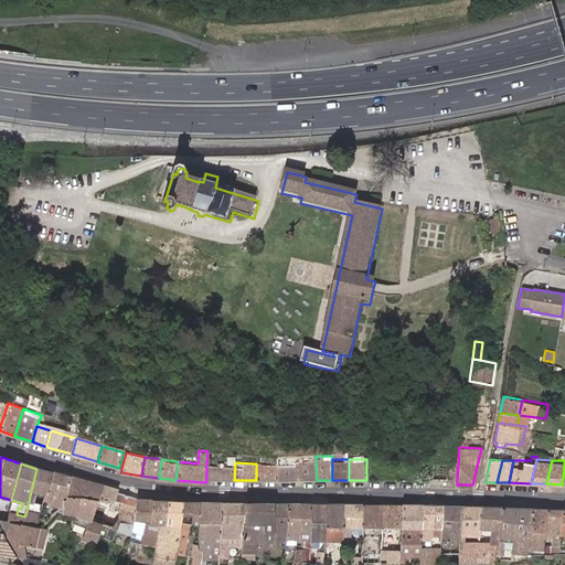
[(256,480),(277,480),(277,465),(256,464),(256,480)]
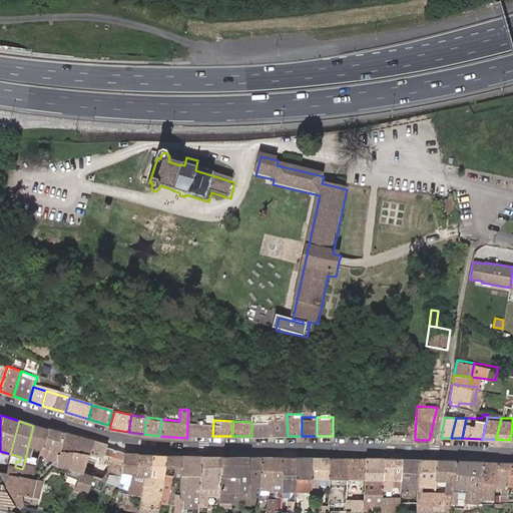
[(251,436),(273,436),(273,421),(251,422),(251,436)]
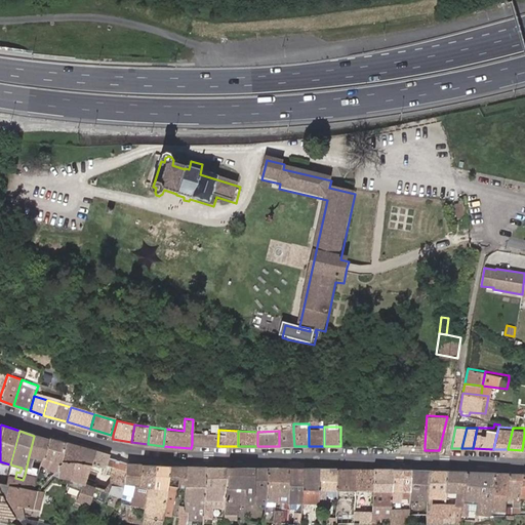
[(279,446),(294,446),(293,431),(279,431),(279,446)]
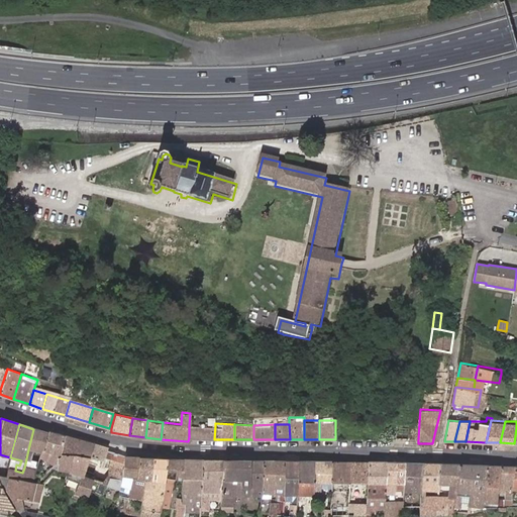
[(189,425),(189,437),(214,439),(215,426),(189,425)]
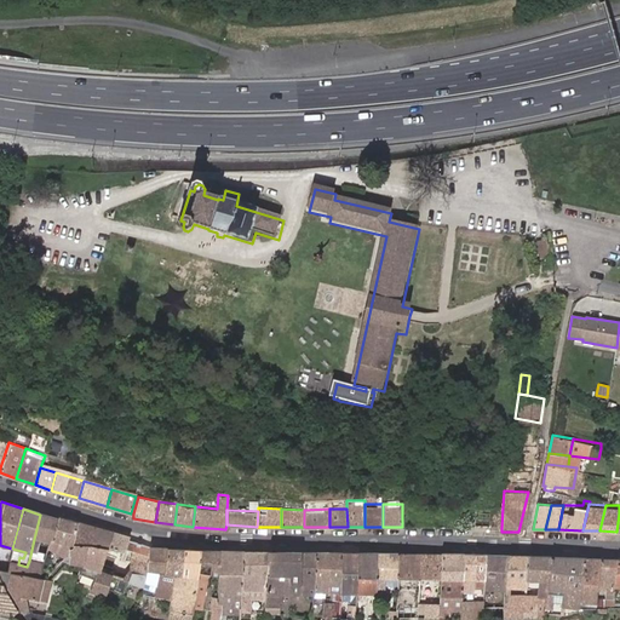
[(58,521),(40,515),(34,539),(52,544),(52,540),(58,521)]
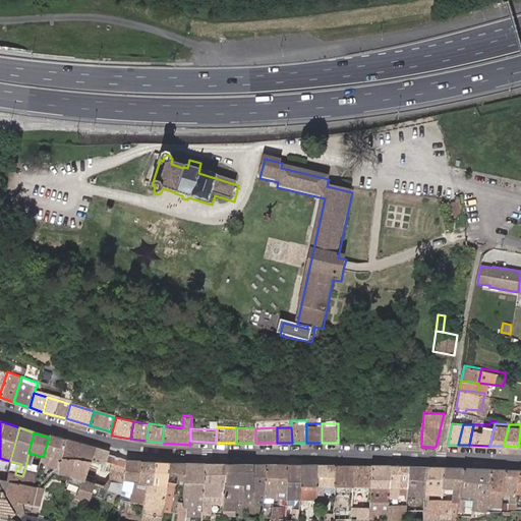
[(61,458),(66,440),(49,435),(49,438),(44,454),(50,455),(61,458)]
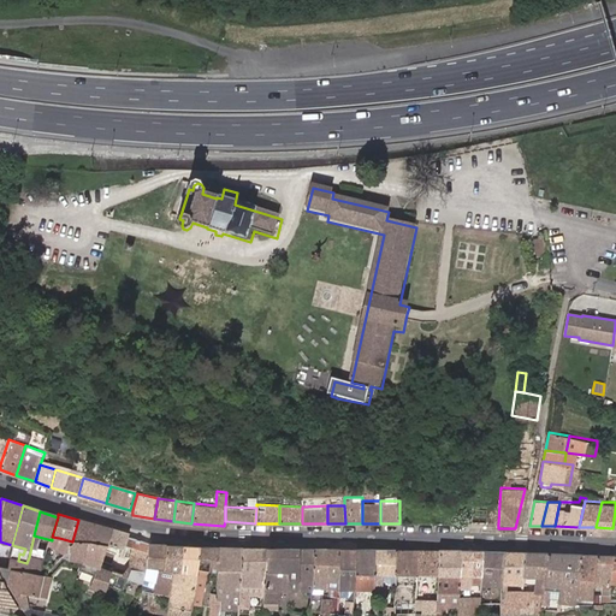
[(98,525),(78,520),(72,542),(69,558),(83,563),(92,543),(98,525)]
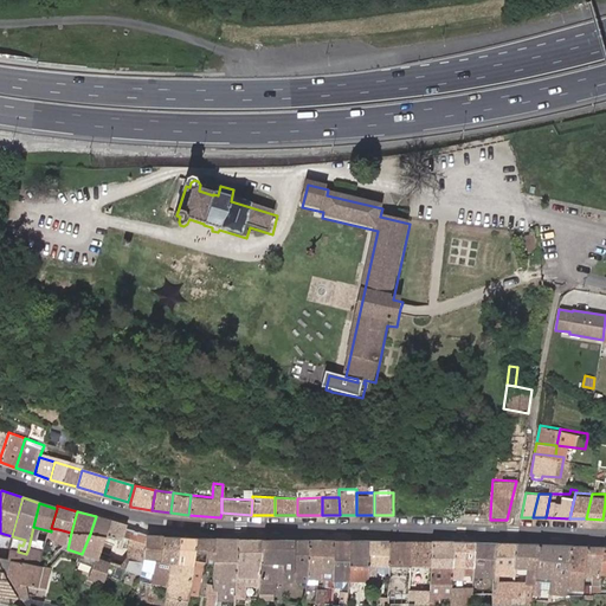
[(110,520),(96,516),(90,534),(105,537),(110,520)]
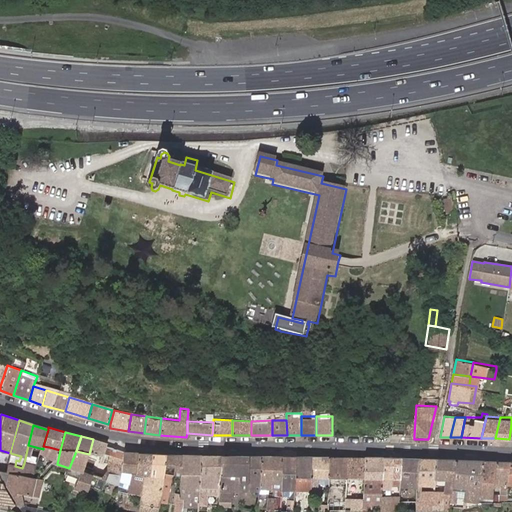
[(107,443),(93,439),(89,454),(101,457),(106,446),(107,443)]
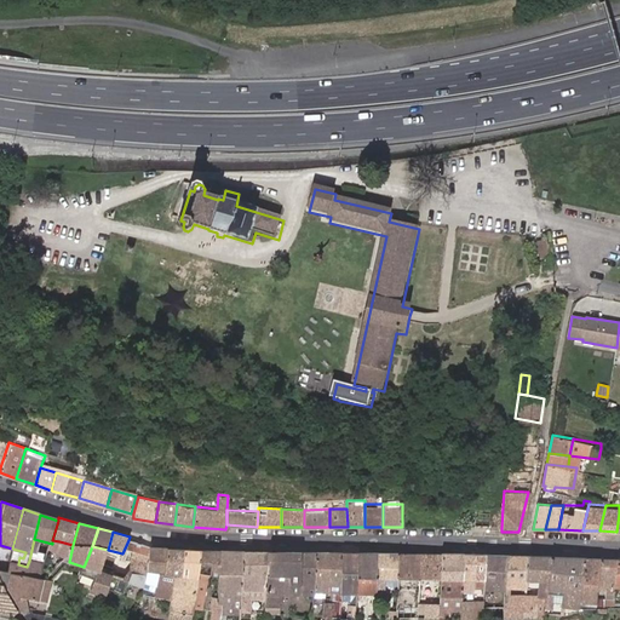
[(150,547),(135,543),(127,583),(132,585),(133,578),(143,579),(150,547)]
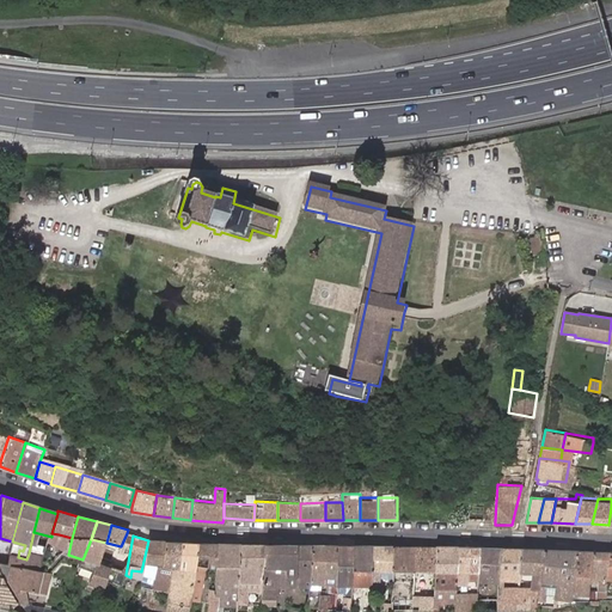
[(164,540),(148,540),(141,571),(132,570),(130,577),(138,580),(150,582),(151,576),(153,564),(157,564),(158,558),(161,560),(164,540)]
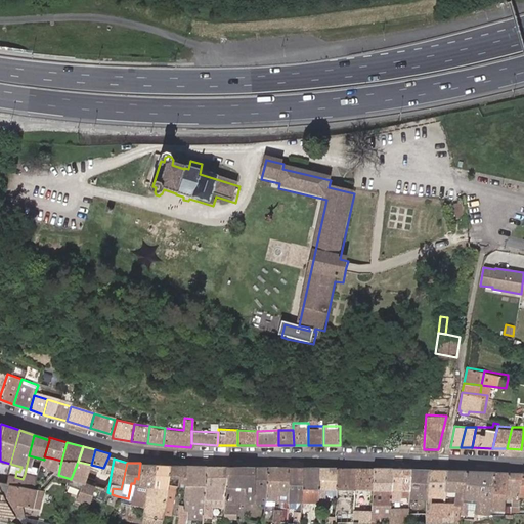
[(131,483),(129,493),(146,496),(148,488),(166,491),(167,485),(169,465),(140,463),(138,479),(135,478),(134,483),(131,483)]
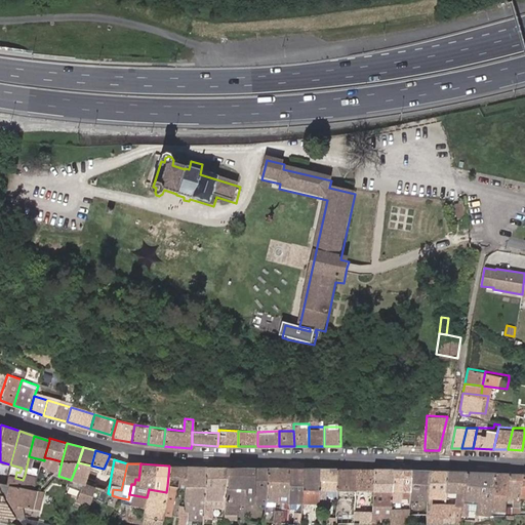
[(187,487),(187,467),(173,466),(172,486),(187,487)]
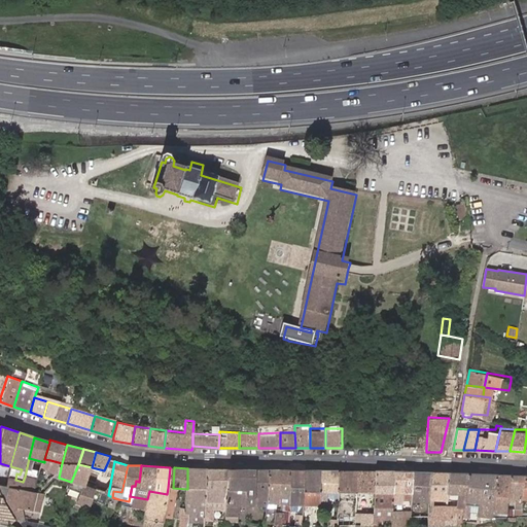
[(208,468),(187,468),(187,489),(186,518),(189,518),(207,518),(208,468)]
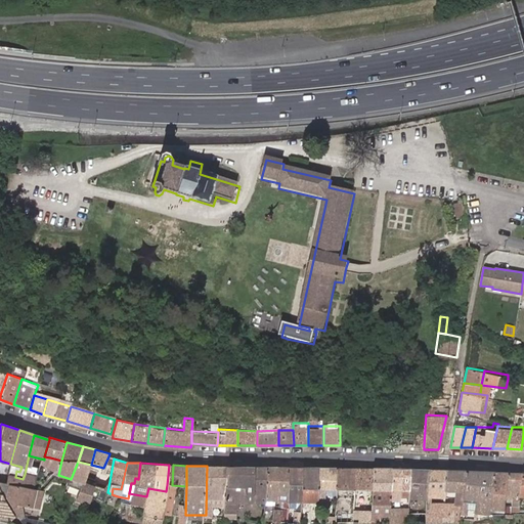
[(225,467),(207,466),(206,515),(206,523),(211,523),(212,519),(212,499),(219,499),(219,505),(224,505),(225,467)]
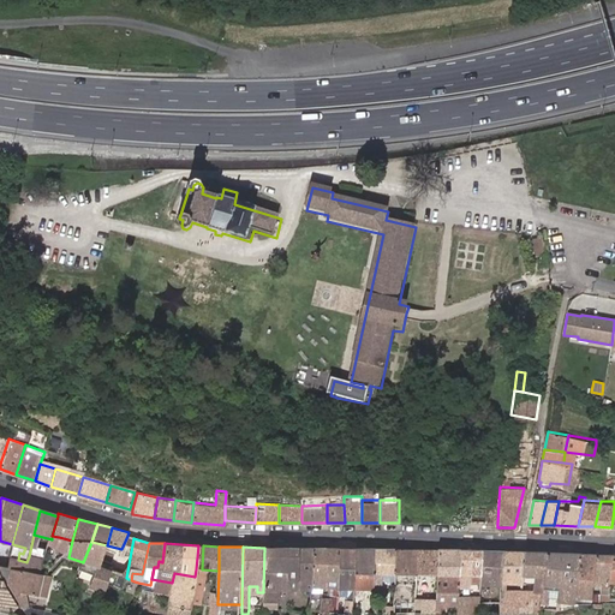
[(308,548),(264,548),(263,592),(263,602),(276,602),(276,590),(308,590),(308,589),(308,548)]
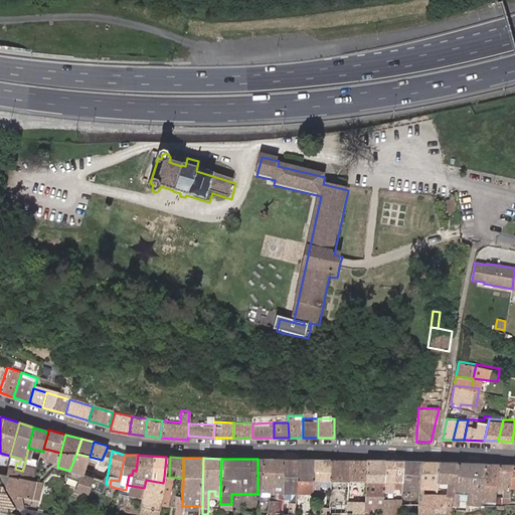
[(269,459),(258,459),(258,493),(268,493),(269,459)]
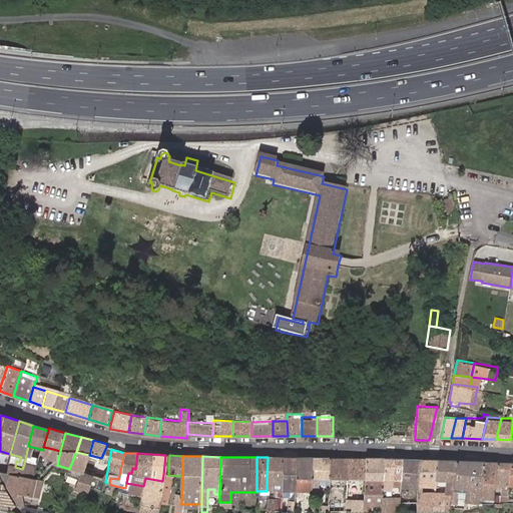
[(278,457),(268,457),(267,491),(278,491),(278,457)]
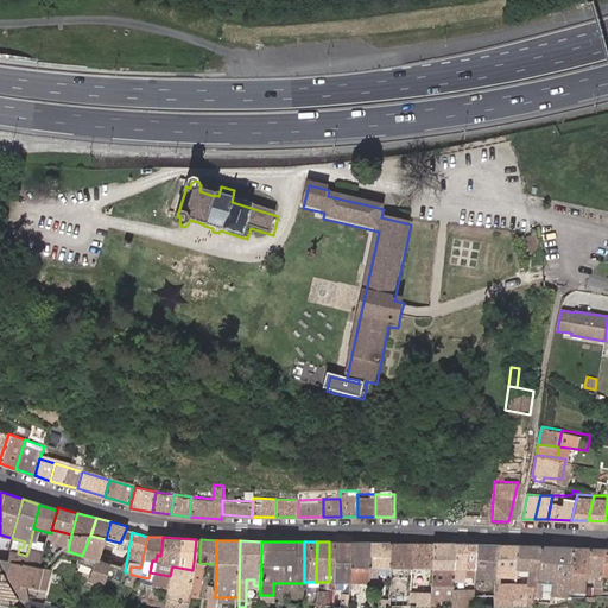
[(346,542),(329,542),(329,582),(329,591),(346,591),(346,589),(346,542)]
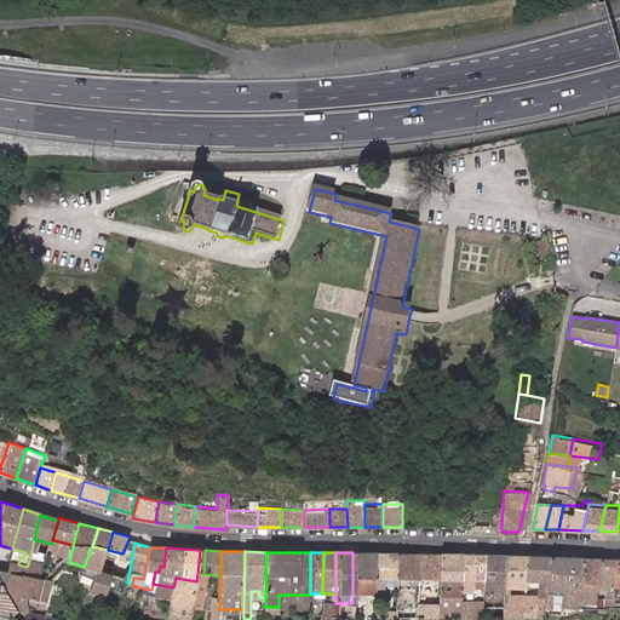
[(378,602),(379,554),(352,552),(352,601),(378,602)]
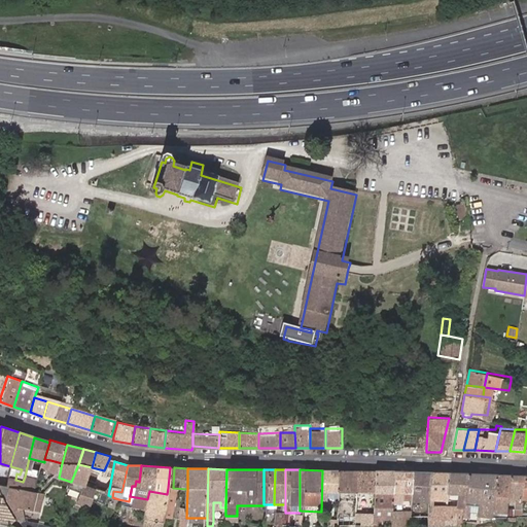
[(339,470),(322,470),(321,512),(327,512),(328,501),(328,491),(335,492),(335,502),(339,502),(339,491),(339,470)]
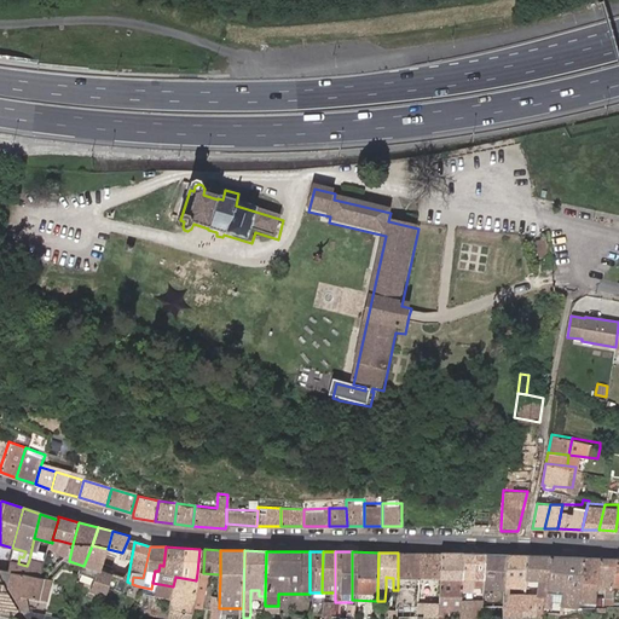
[(418,553),(398,553),(398,577),(418,577),(418,553)]
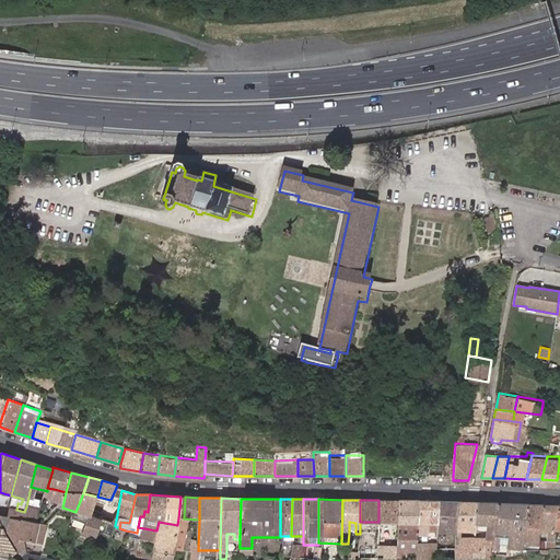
[(398,500),(378,500),(378,522),(397,523),(398,500)]
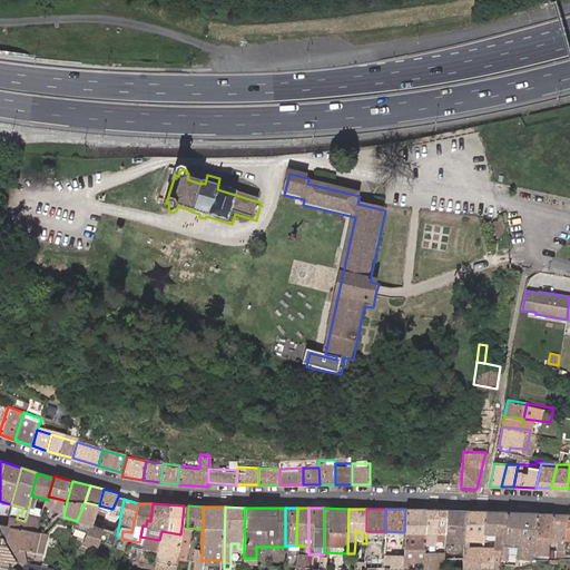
[(425,510),(405,509),(404,532),(404,549),(424,549),(424,546),(425,510)]
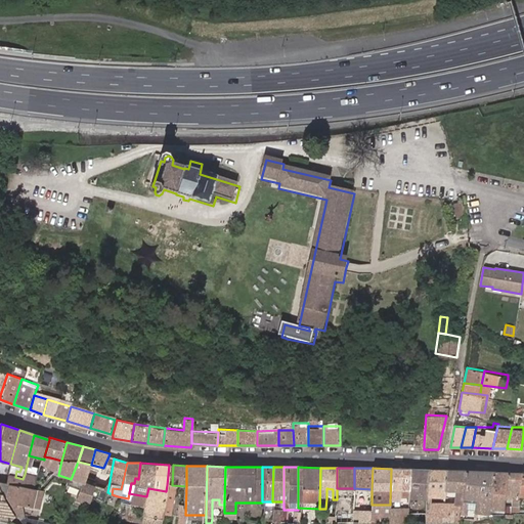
[(400,469),(391,469),(390,501),(394,501),(394,500),(397,500),(397,494),(400,494),(400,490),(400,469)]
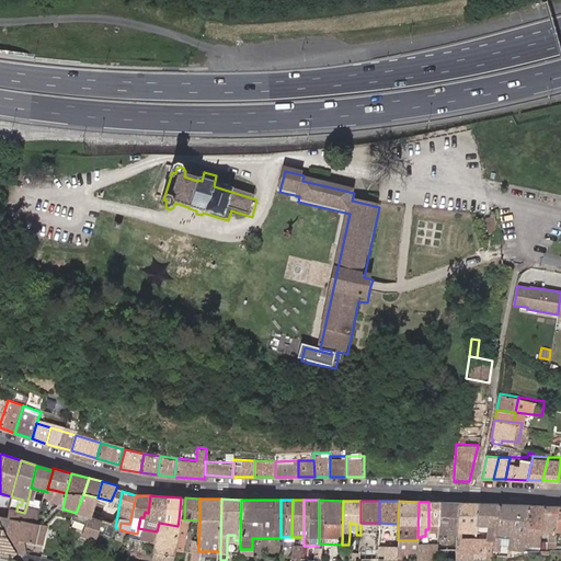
[(441,502),(428,502),(428,525),(441,525),(441,502)]
